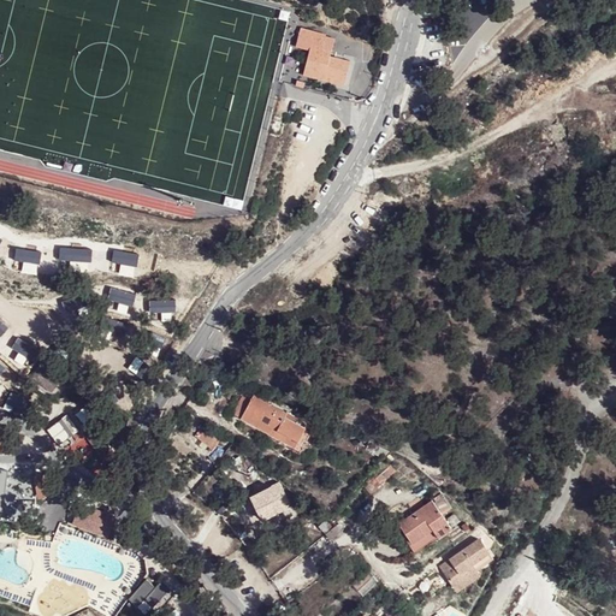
[(302,77),(345,88),(350,63),(327,58),(332,36),(300,28),(297,46),(311,49),(302,77)]
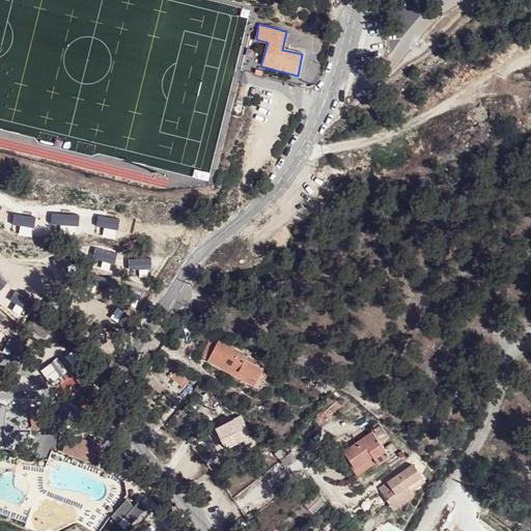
[(198,322),(188,316),(184,323),(194,328),(198,322)]
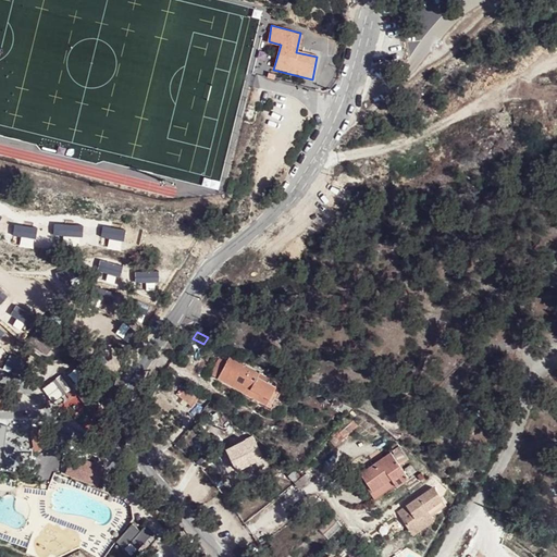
[(44,333),(35,343),(44,351),(52,342),(44,333)]
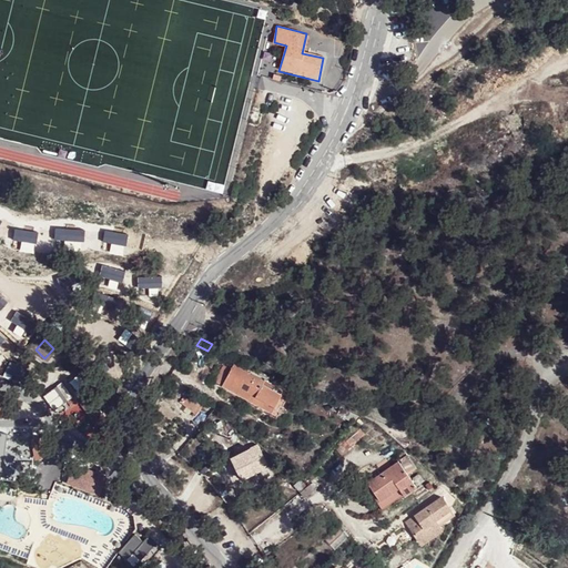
[(276,405),(283,395),(263,385),(264,381),(233,364),(232,367),(225,363),(215,382),(247,398),(245,403),(276,419),(283,407),(276,405)]
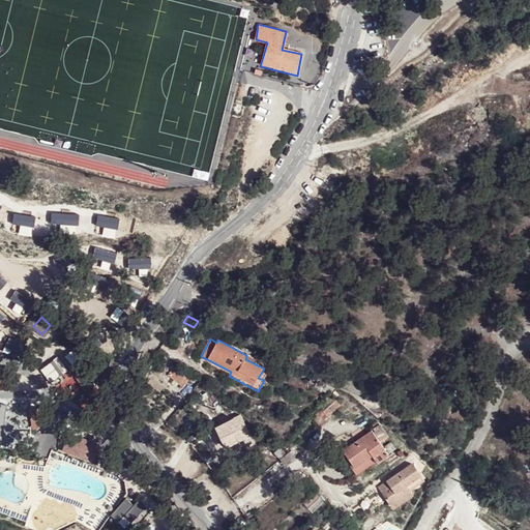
[(60,374),(65,370),(57,357),(52,360),(60,374)]
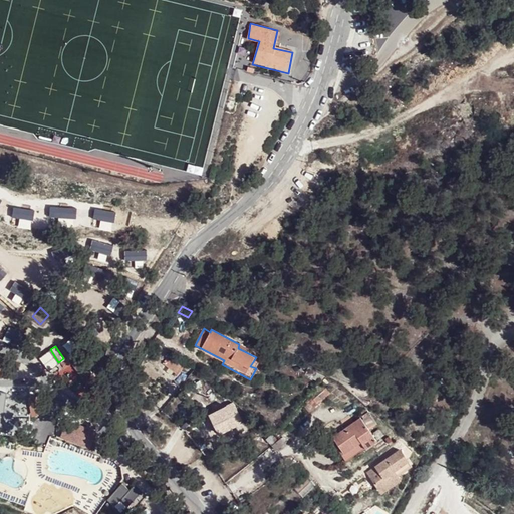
[(39,355),(46,369),(57,363),(49,349),(39,355)]
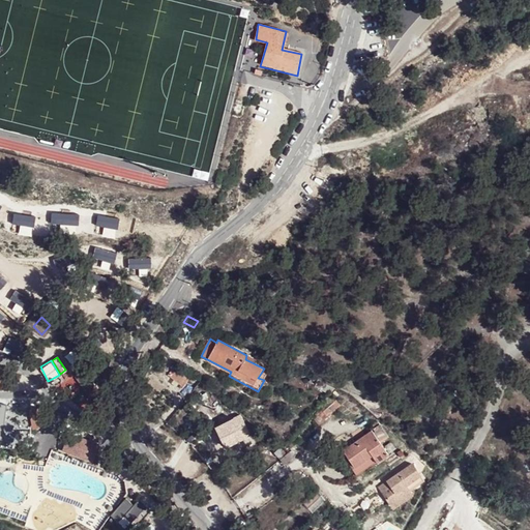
[(186,372),(170,362),(164,371),(180,381),(186,372)]
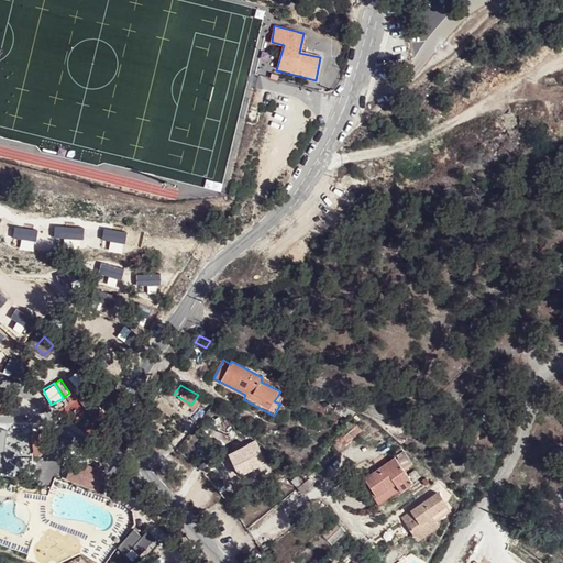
[(286,394),(280,392),(274,401),(280,404),(286,394)]
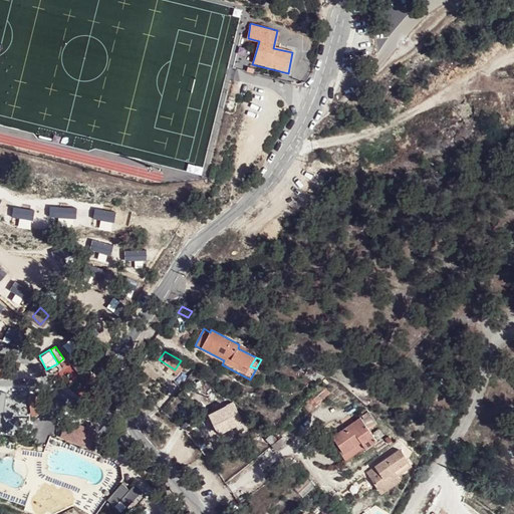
[(73,366),(85,383),(94,377),(81,360),(73,366)]
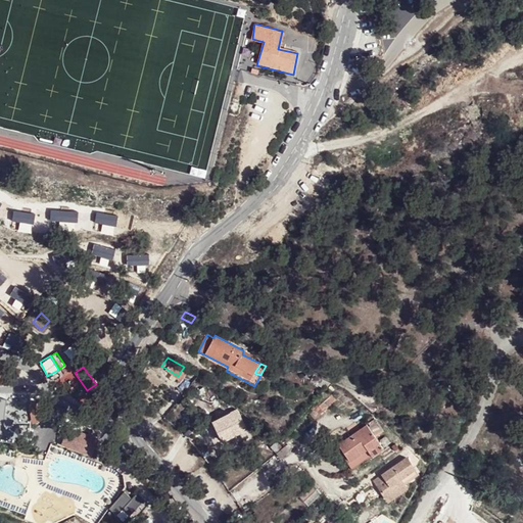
[(0,370),(0,380),(11,382),(13,372),(0,370)]
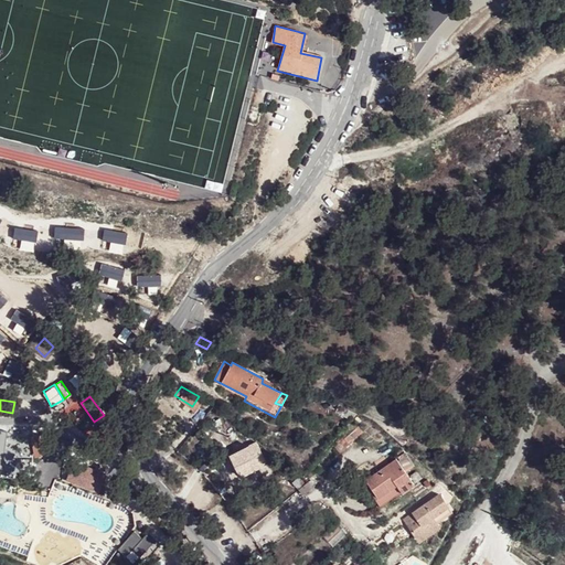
[(99,430),(108,448),(117,444),(107,426),(99,430)]
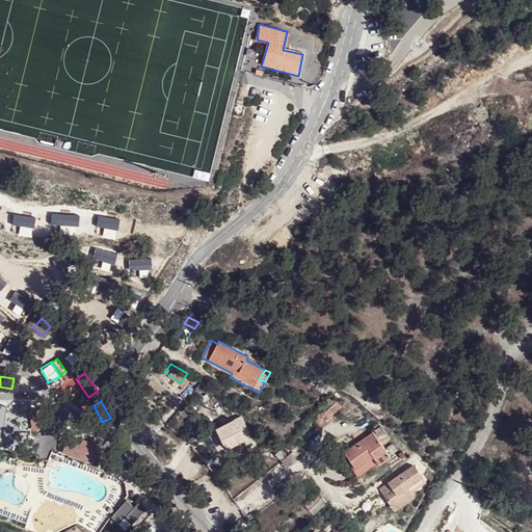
[(35,429),(35,433),(41,432),(40,418),(32,418),(32,430),(35,429)]
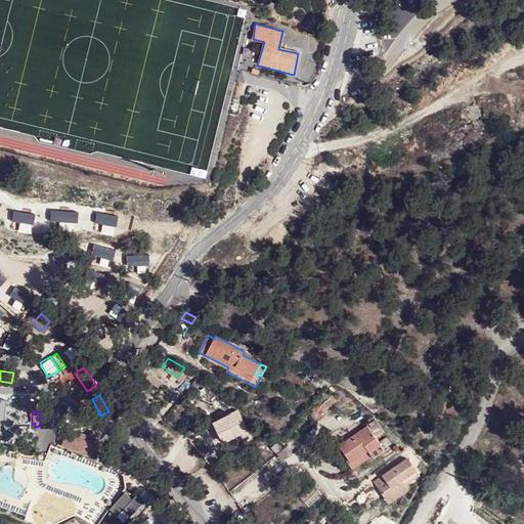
[(247,430),(236,411),(214,425),(212,427),(211,428),(210,430),(212,432),(212,433),(215,433),(217,432),(223,443),(247,430)]
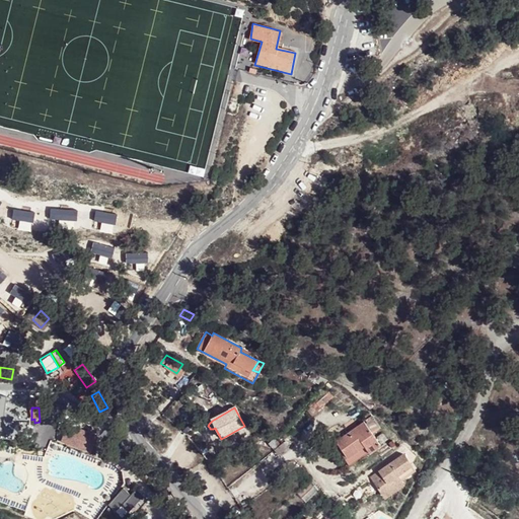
[(330,439),(344,454),(360,441),(365,447),(376,438),(357,416),(330,439)]
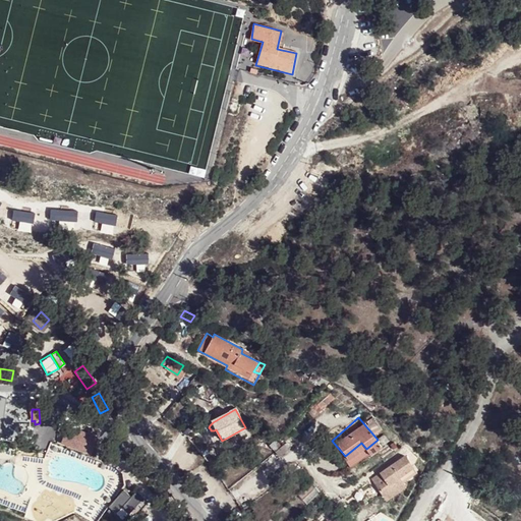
[(68,424),(61,442),(90,453),(97,436),(68,424)]
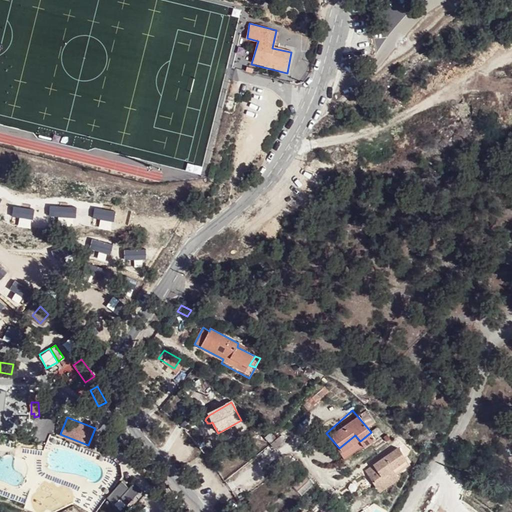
[(355,435),(339,448),(336,450),(342,457),(360,441),(355,435)]
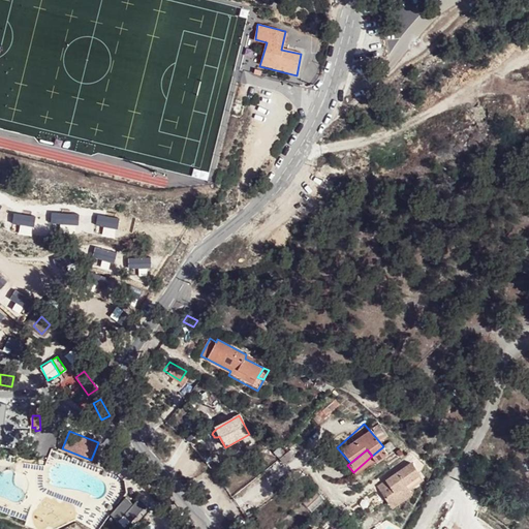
[(289,452),(288,453),(280,459),(281,460),(284,464),(293,456),(289,452)]
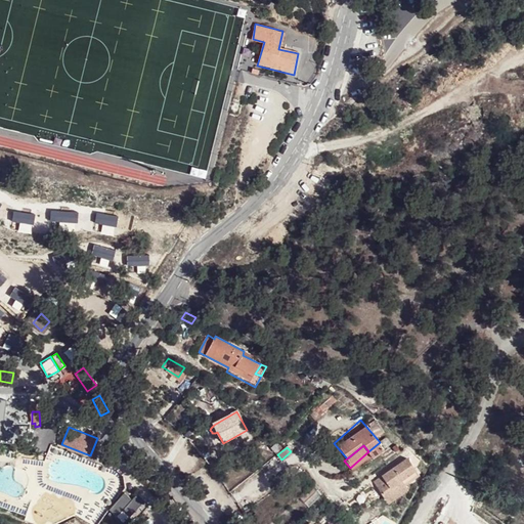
[(407,457),(384,474),(391,484),(382,490),(389,499),(406,487),(405,484),(420,474),(407,457)]
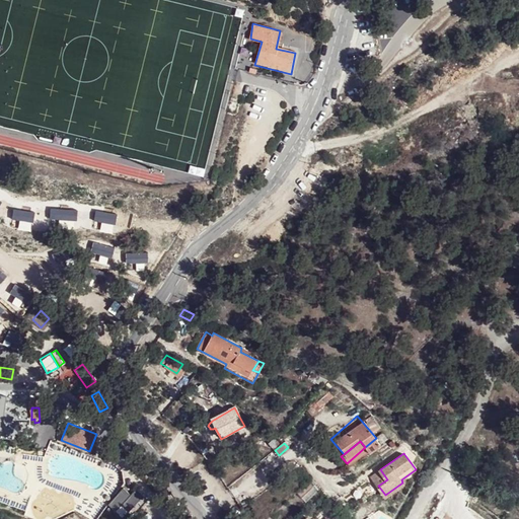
[(380,469),(371,475),(378,486),(387,479),(380,469)]
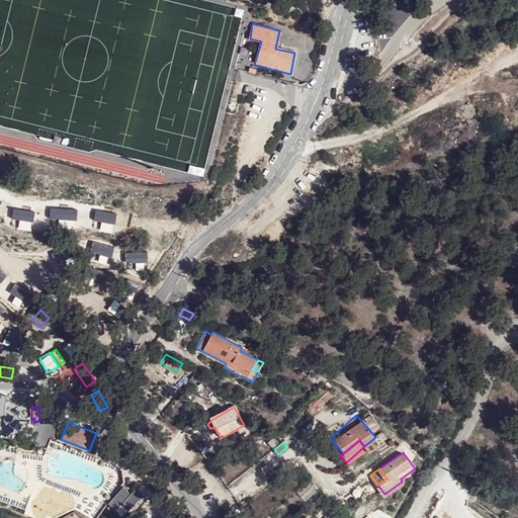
[(301,498),(318,490),(313,482),(297,490),(301,498)]
